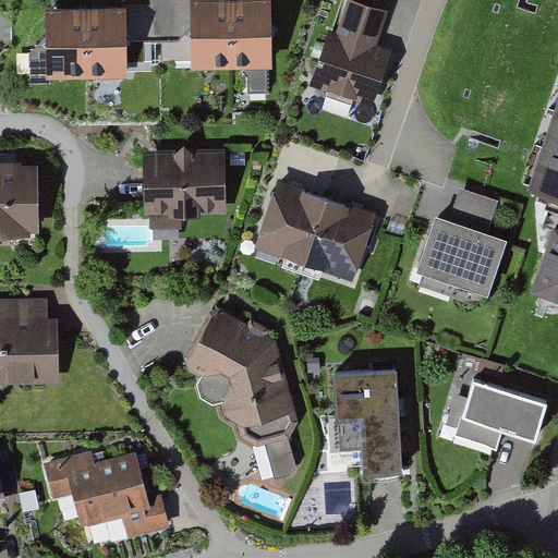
[(269,0),(186,1),(187,71),(270,69),(269,0)]
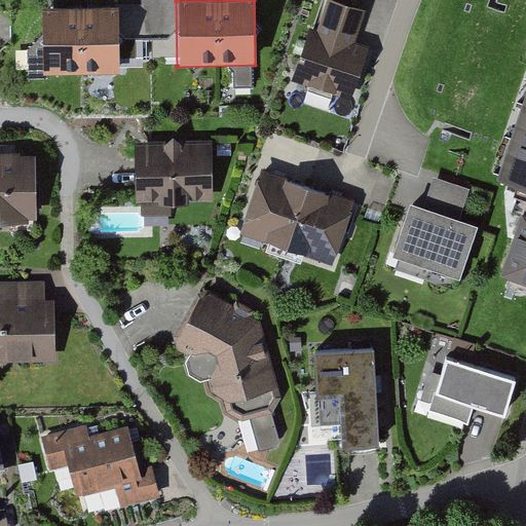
[(366,13),(328,0),(327,0),(315,33),(308,31),(291,82),(350,103),(369,47),(355,43),(366,13)]
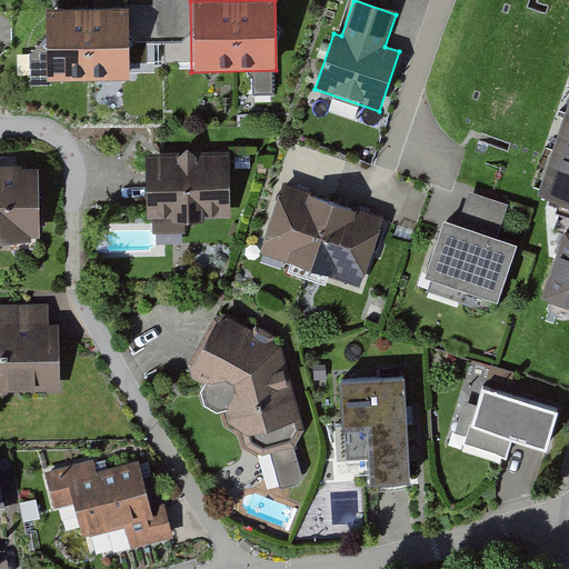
[(126,12),(41,13),(42,83),(127,82),(126,12)]
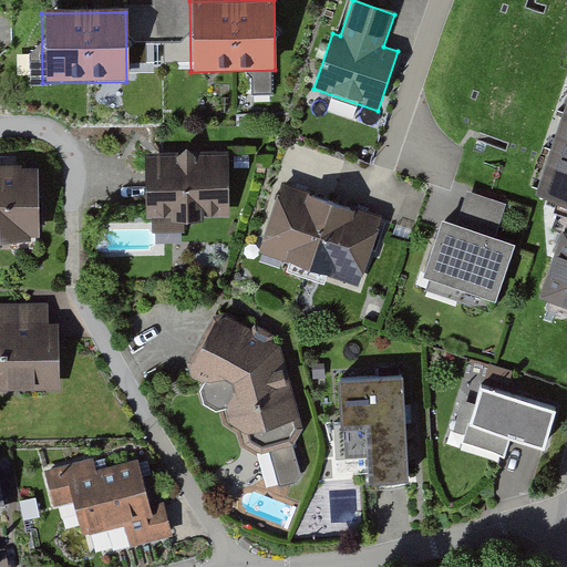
[(566,90),(528,204),(566,216),(566,218),(540,299),(566,307),(566,90)]
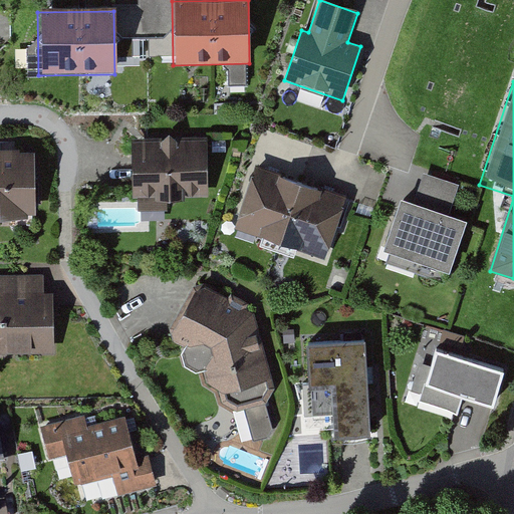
[(207,142),(132,142),(132,200),(207,200),(207,142)]
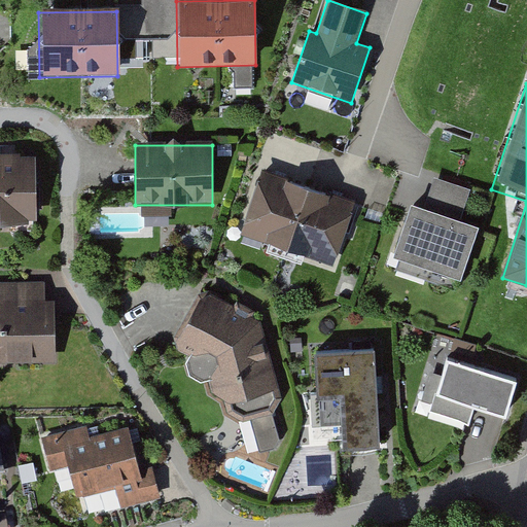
[(35,157),(0,159),(0,227),(37,226),(35,157)]
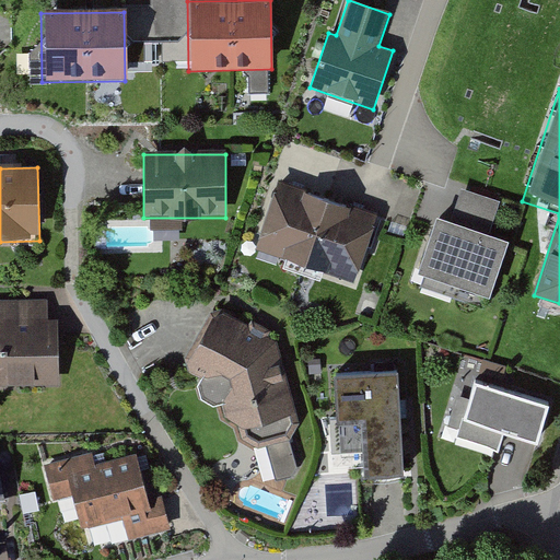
[(378,214),(277,182),(254,252),(356,286),(378,214)]
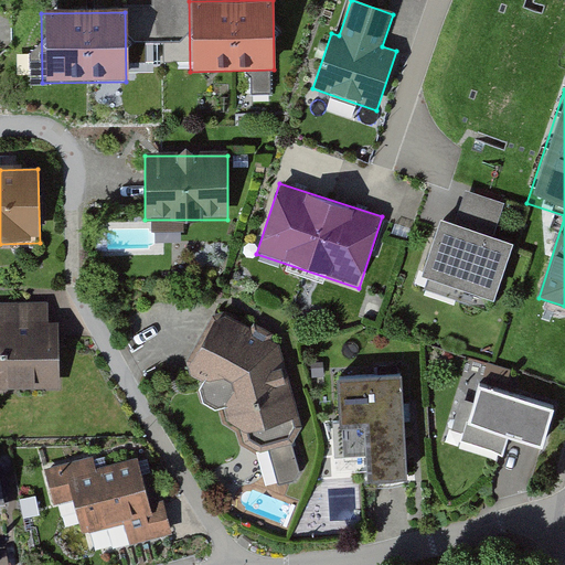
[(503,203),(466,190),(460,205),(455,222),(492,234),(503,203)]
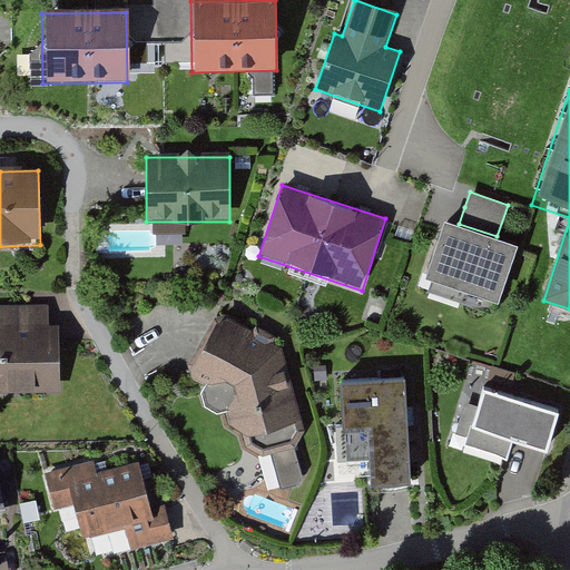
[(429,269),(503,296),(521,245),(497,236),(459,224),(446,219),(429,269)]
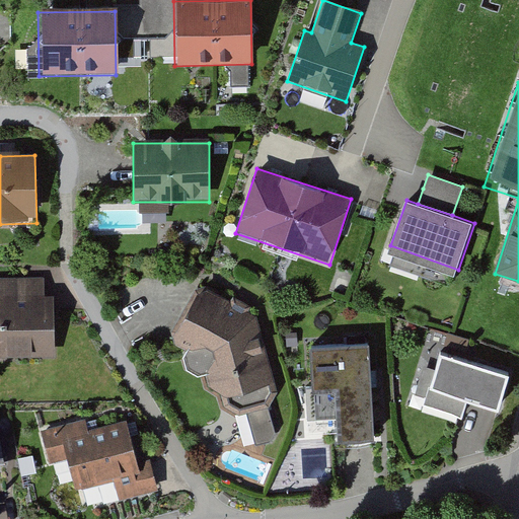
[(142,208),(100,208),(100,225),(141,225),(142,208)]
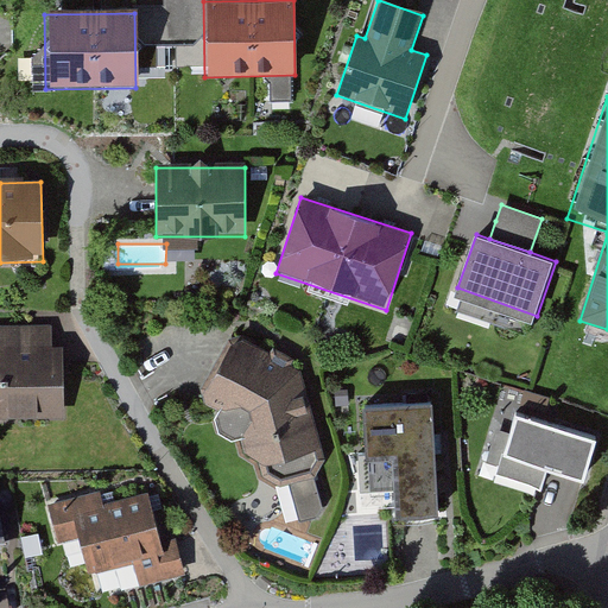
[(314,481),(325,464),(302,375),(292,372),(292,361),(245,337),(232,341),(203,392),(208,406),(220,411),(215,423),(220,438),(232,444),(244,443),(246,455),(259,463),(263,482),(283,489),(314,481)]
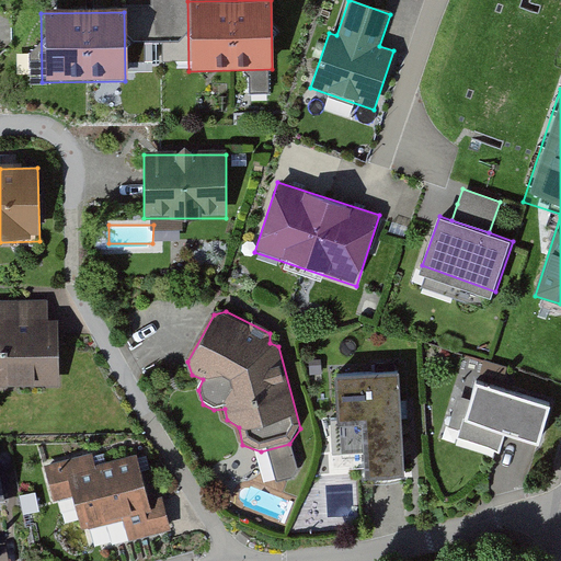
[(42,321),(0,322),(0,407),(57,407),(55,343),(42,343),(42,321)]
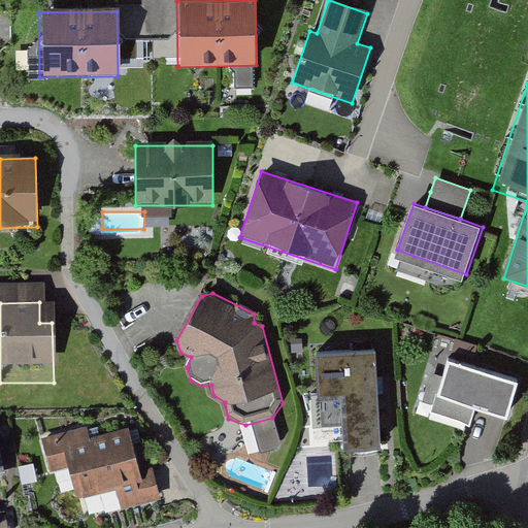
[(375,353),(316,356),(319,399),(344,398),(347,451),(382,448),(377,384),(375,353)]
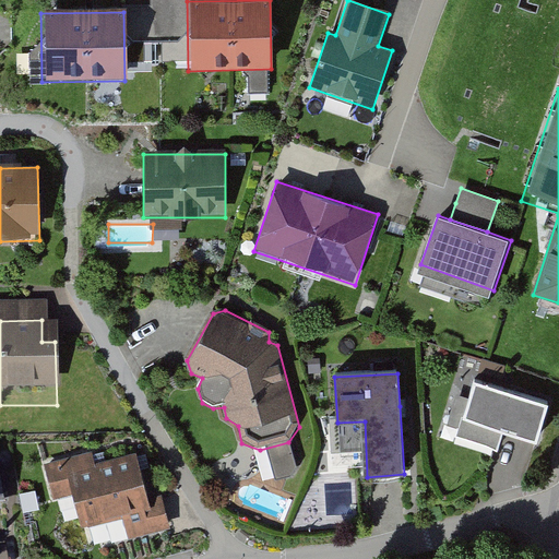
[(552,399),(475,376),(458,435),(497,447),(502,427),(540,438),(552,399)]
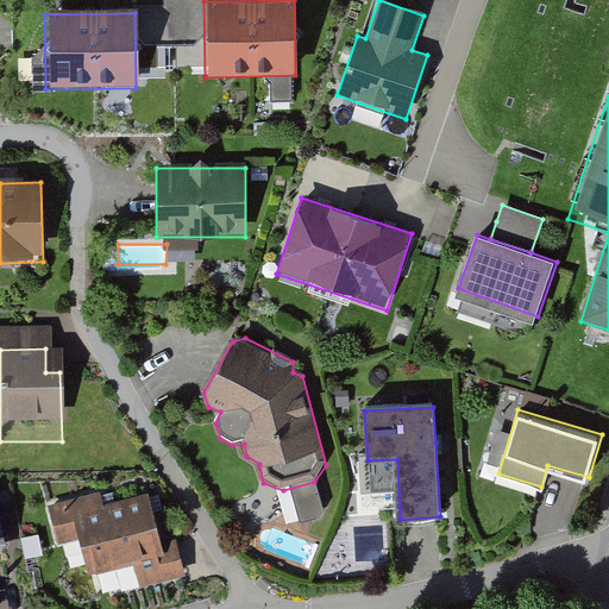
[(104,491),(48,507),(58,547),(79,541),(88,577),(99,573),(105,597),(186,575),(176,539),(161,544),(148,495),(108,506),(104,491)]
